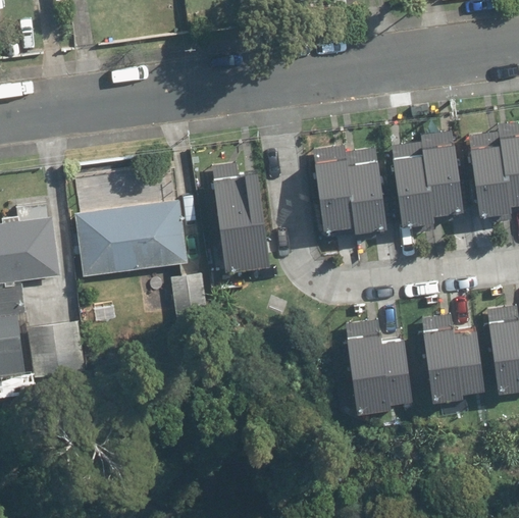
[(518,136),(465,146),(476,212),(488,210),(490,224),(506,222),(504,210),(518,208),(518,211),(518,210),(518,136)]
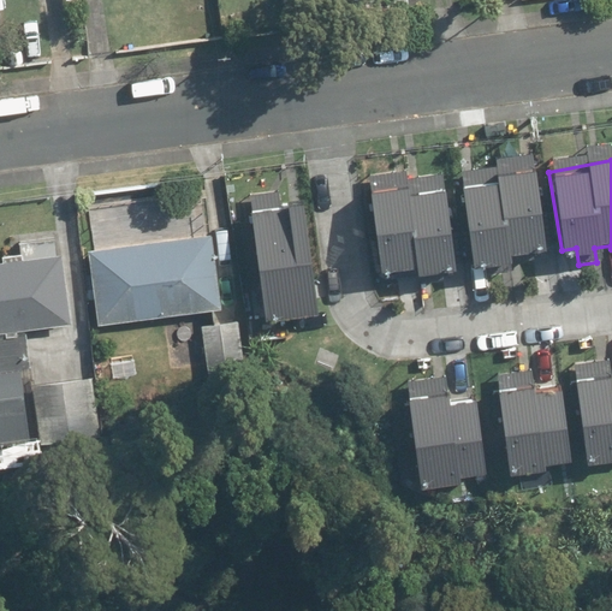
[(533,175),(456,187),(468,262),(481,260),(483,274),(503,272),(501,259),(545,251),(533,175)]
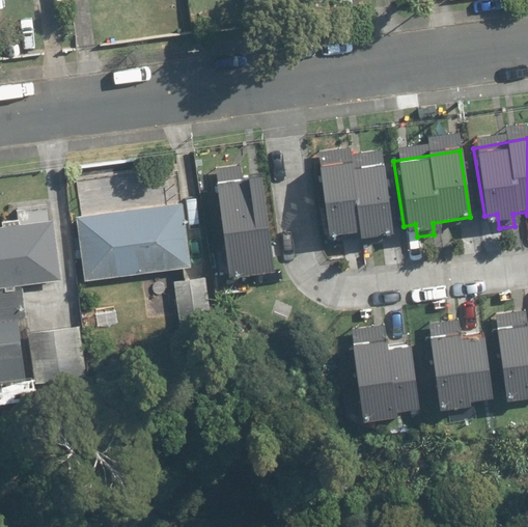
[(351,162),(313,165),(320,232),(338,230),(339,244),(352,243),(351,232),(365,230),(366,242),(379,241),(378,231),(391,229),(385,166),(352,169),(351,162)]
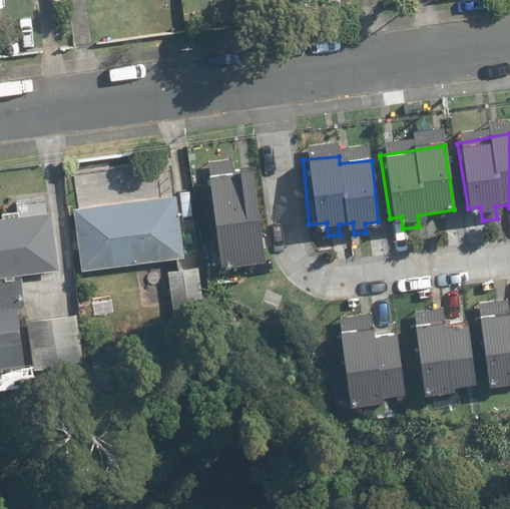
[(258,171),(208,178),(220,264),(270,258),(258,171)]
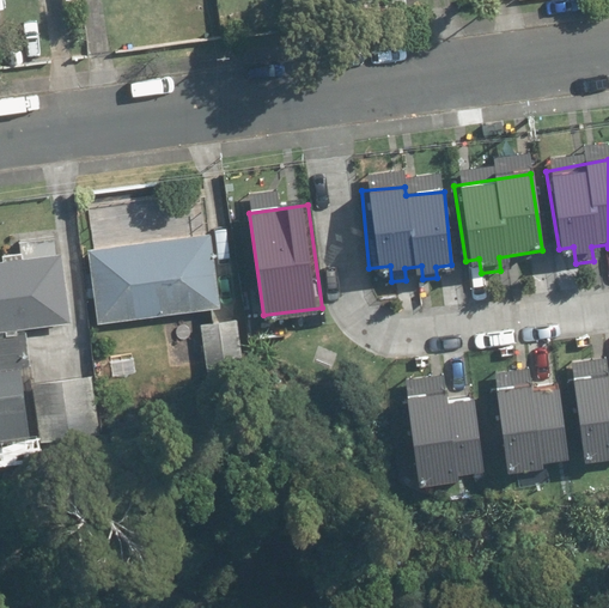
[(219,310),(211,235),(165,239),(164,233),(144,236),(145,242),(93,247),(101,323),(219,310)]
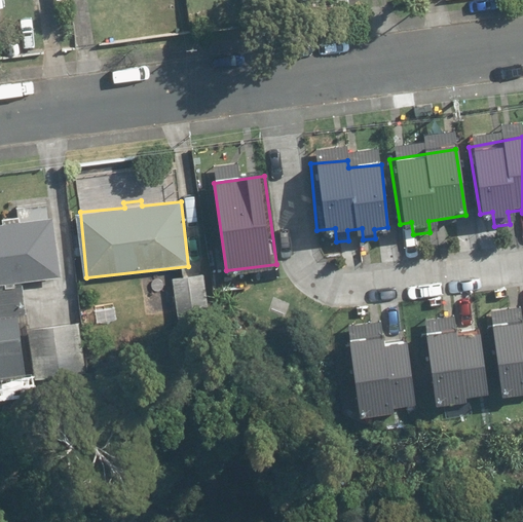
[(0,284),(23,282),(62,277),(54,219),(0,225),(0,284)]
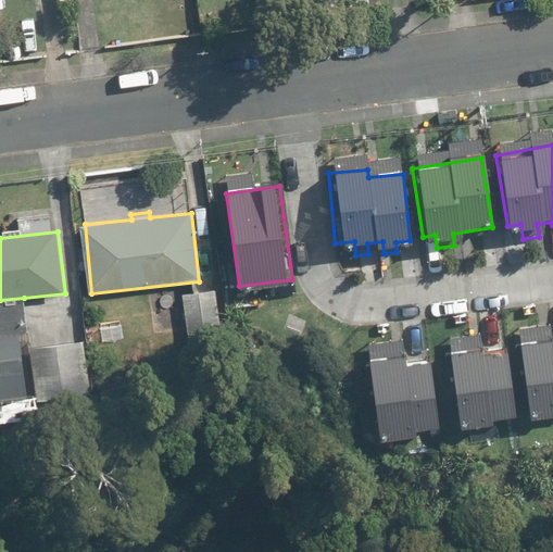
[(218,288),(181,293),(189,348),(226,342),(218,288)]
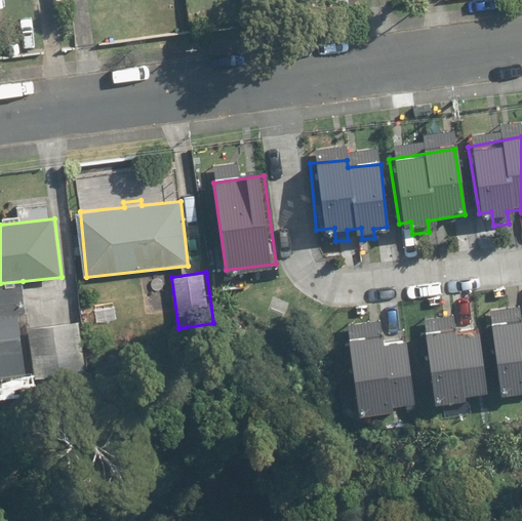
[(23,281),(0,283),(0,381),(34,376),(29,331),(23,281)]
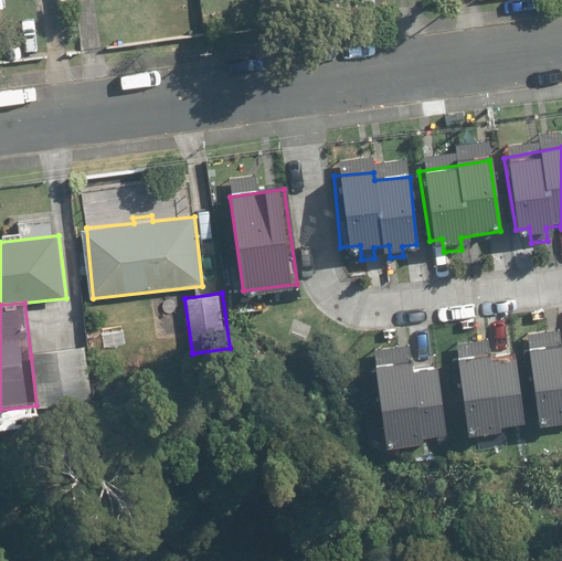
[(290,307),(277,326),(311,350),(325,331),(290,307)]
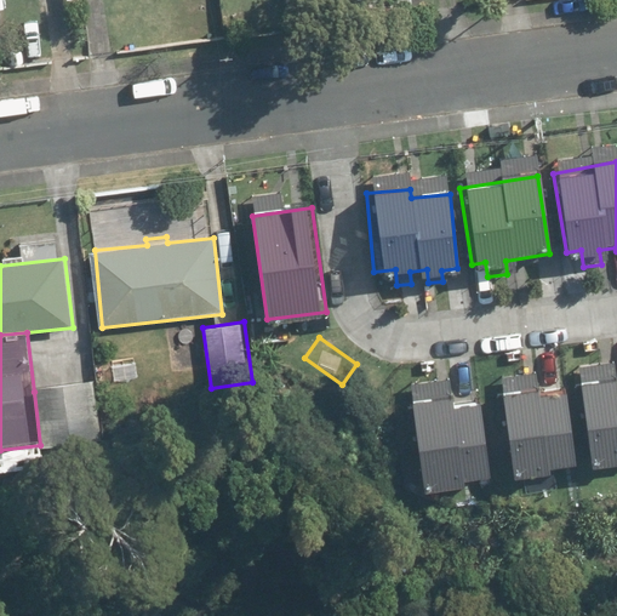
[(616,365),(567,370),(575,451),(616,446),(616,365)]
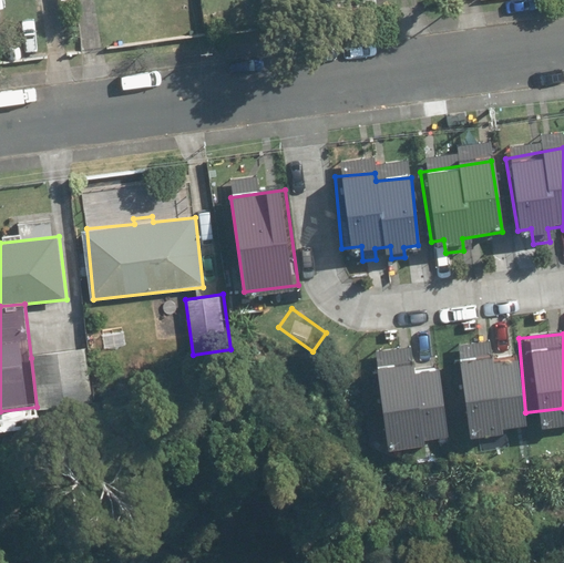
[(516,340),(453,346),(460,420),(523,415),(516,340)]
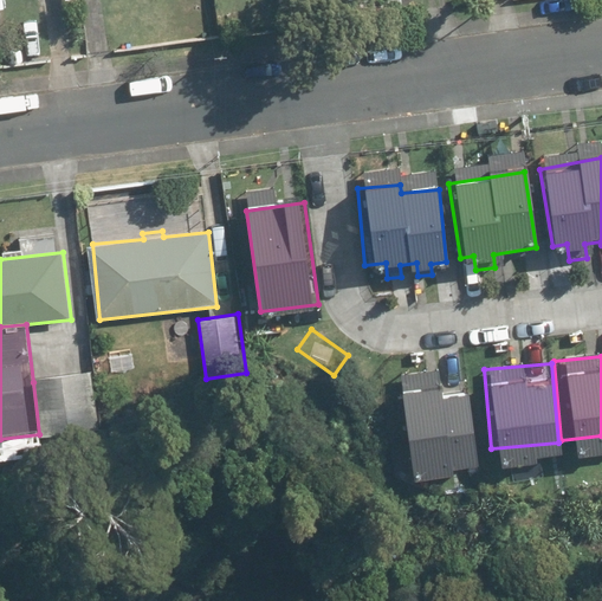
[(33,382),(39,434),(101,427),(95,375),(33,382)]
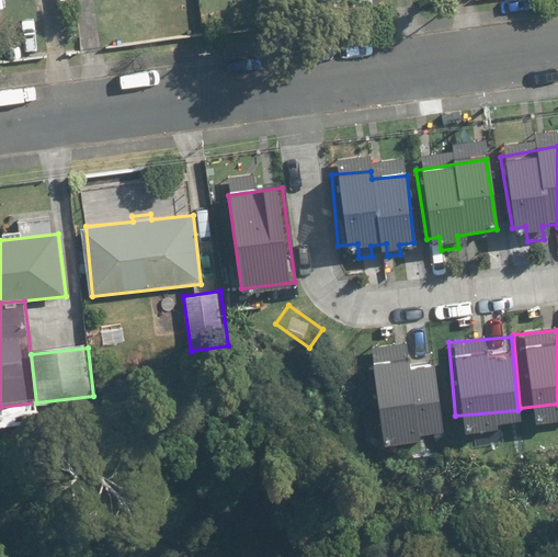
[(428,350),(365,355),(372,429),(434,423),(428,350)]
